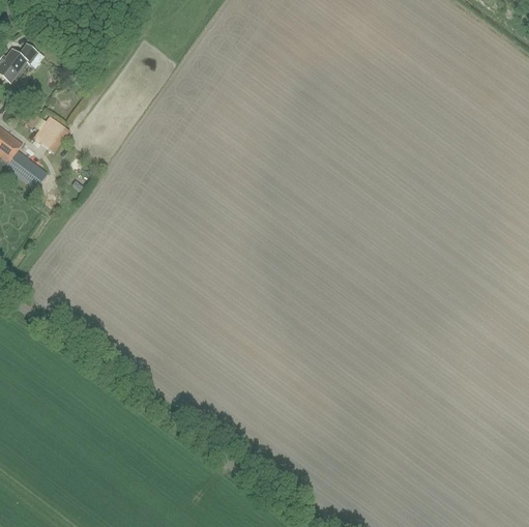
[(27,60),(30,62),(38,51),(28,44),(20,54),(12,48),(6,55),(4,54),(0,59),(0,60),(2,61),(0,63),(0,72),(11,81),(27,60)]
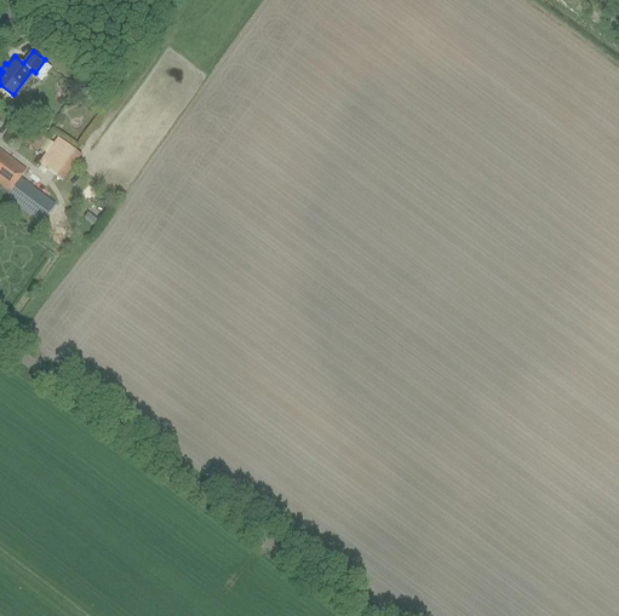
[(47,115),(41,115),(41,111),(30,111),(30,122),(41,121),(41,127),(49,127),(47,115)]
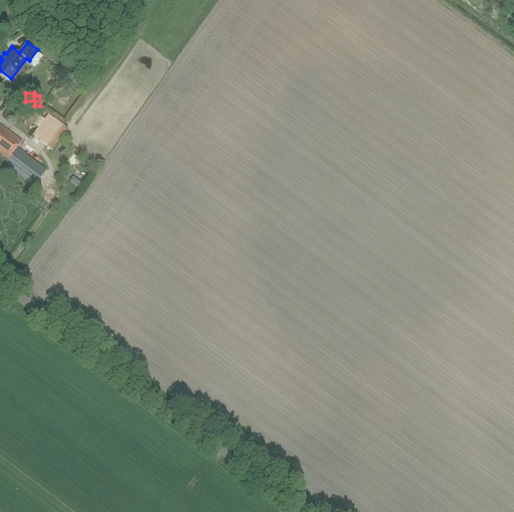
[(16,113),(30,123),(37,113),(23,103),(16,113)]
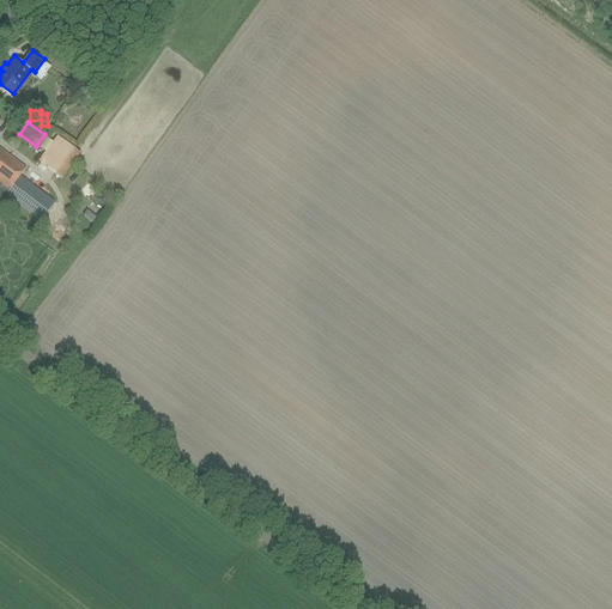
[(37,156),(61,175),(82,152),(58,132),(37,156)]
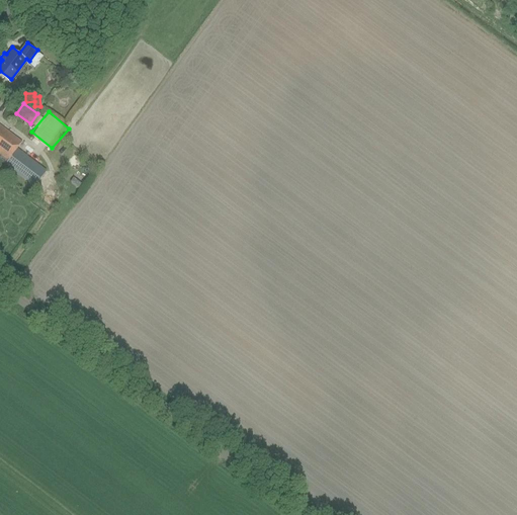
[(0,158),(35,184),(47,168),(18,147),(23,140),(0,122),(0,151),(2,153),(0,155),(0,158)]
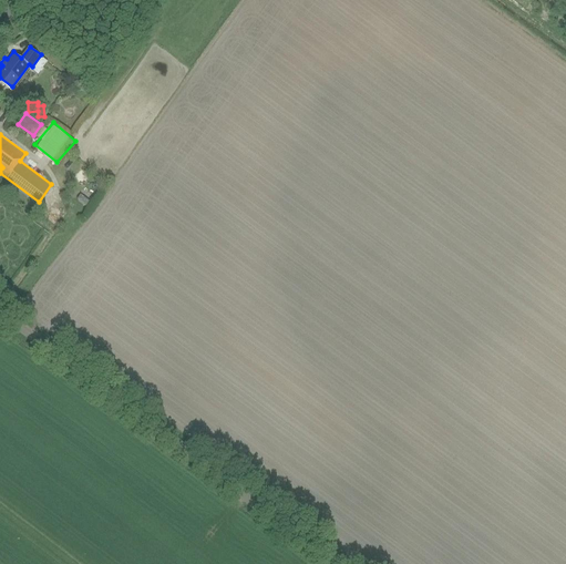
All buildings are outlined.
